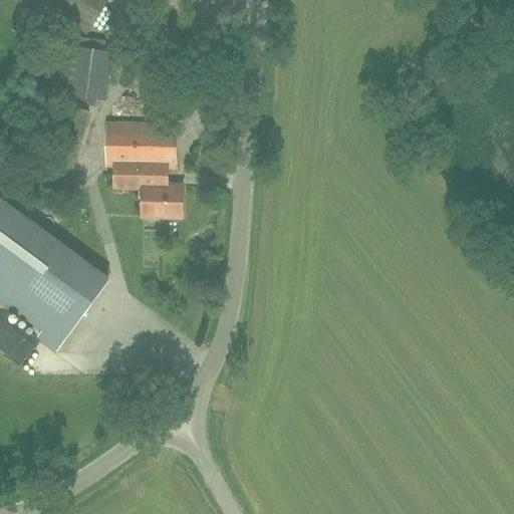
[(32,0),(89,34),(109,0),(32,0)]
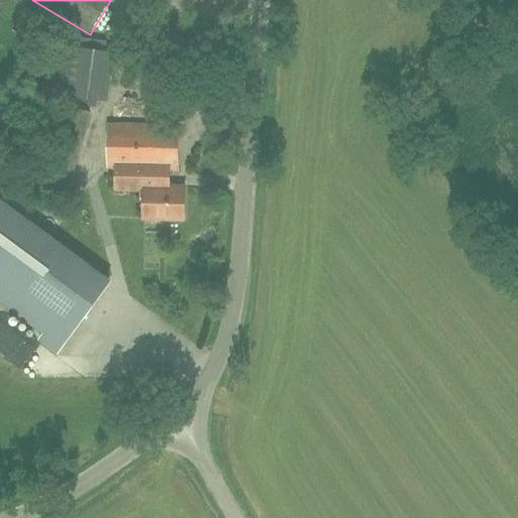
[(151,67),(160,40),(147,35),(138,62),(151,67)]
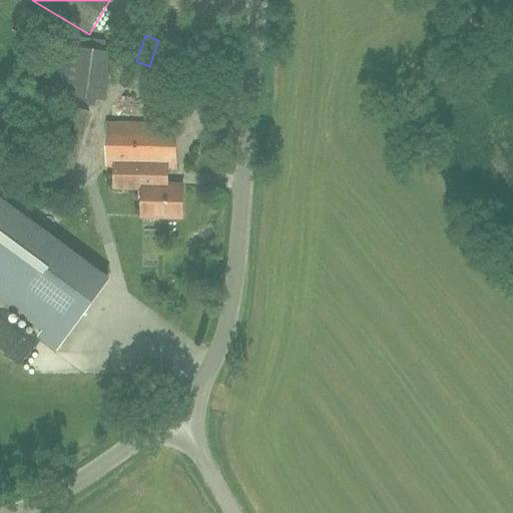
[(45,92),(106,100),(113,52),(51,44),(45,92)]
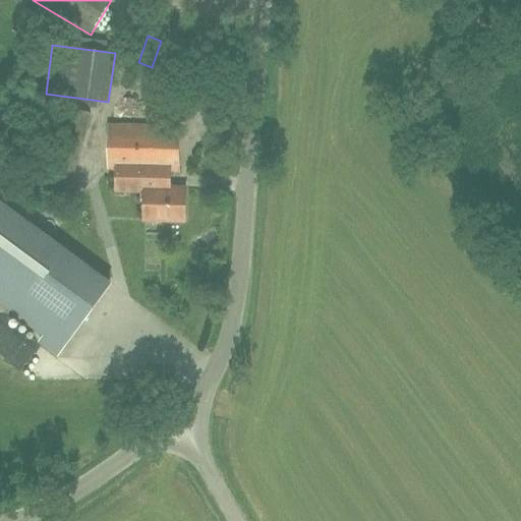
[(75,180),(93,114),(69,107),(49,181),(70,186),(72,179),(75,180)]
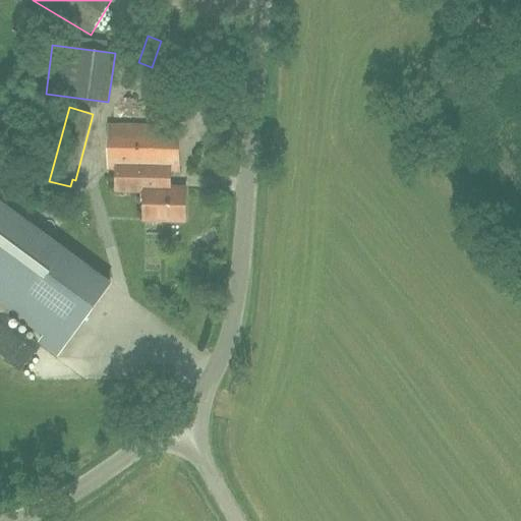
[(148,191),(147,220),(186,220),(186,187),(170,187),(170,173),(179,172),(180,125),(111,124),(110,170),(119,170),(119,190),(148,191)]
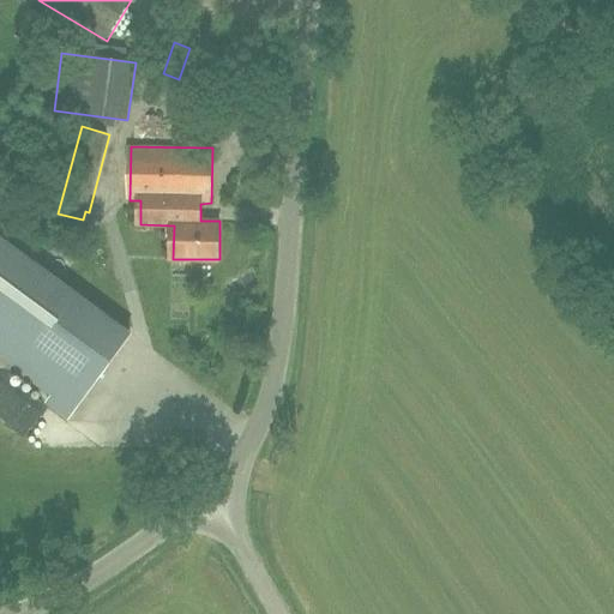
[(0,239),(0,355),(55,397),(49,404),(68,419),(130,335),(0,239)]
